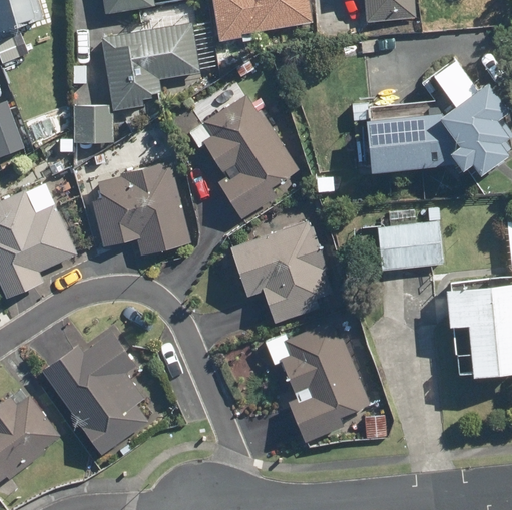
[(0,0),(0,29),(42,18),(36,0),(0,0)]
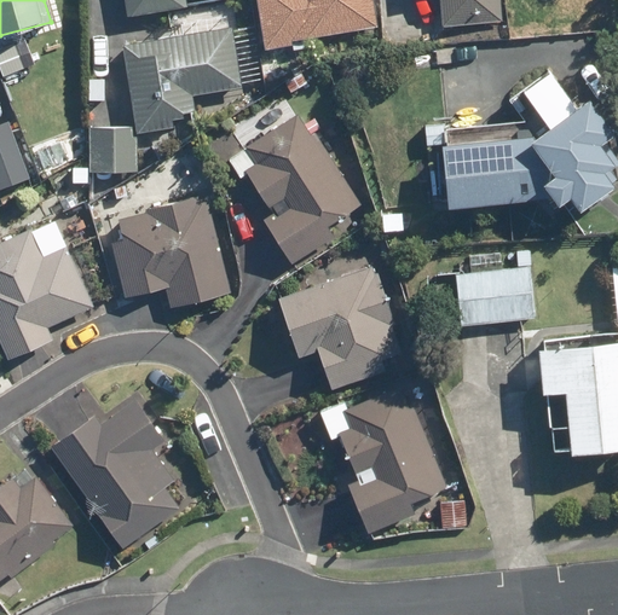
[(185,9),(184,0),(122,0),(125,16),(185,9)]
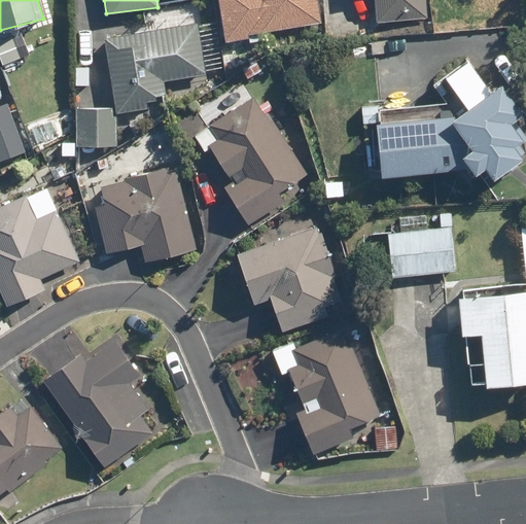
[(321,24),(317,0),(217,0),(224,45),(249,41),(249,43),(266,41),(265,33),(321,24)]
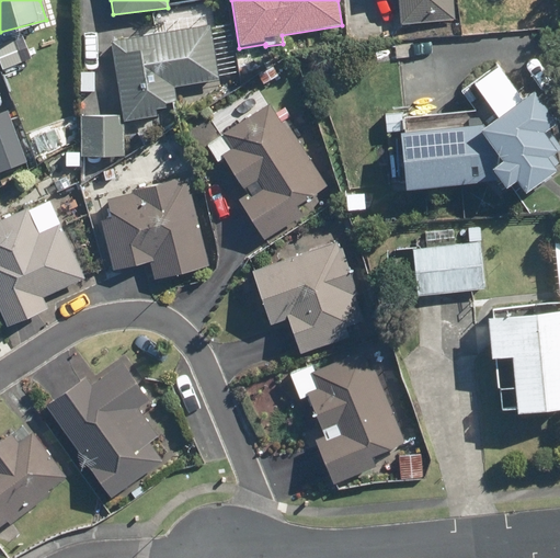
[(399,0),(402,26),(456,22),(454,0),(399,0)]
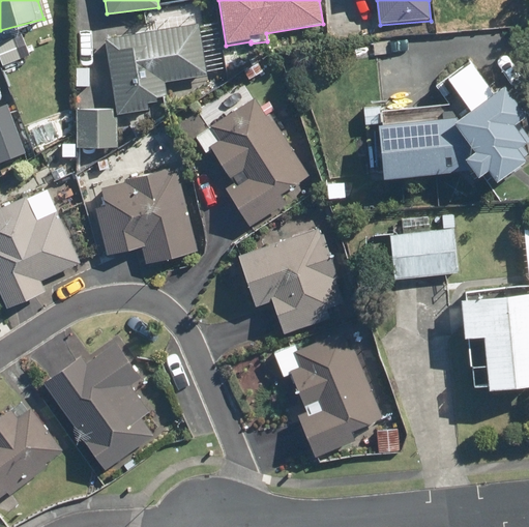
[(106,37),(116,110),(78,109),(76,148),(117,149),(117,113),(149,108),(148,104),(174,99),(172,83),(207,78),(199,23),(106,37)]
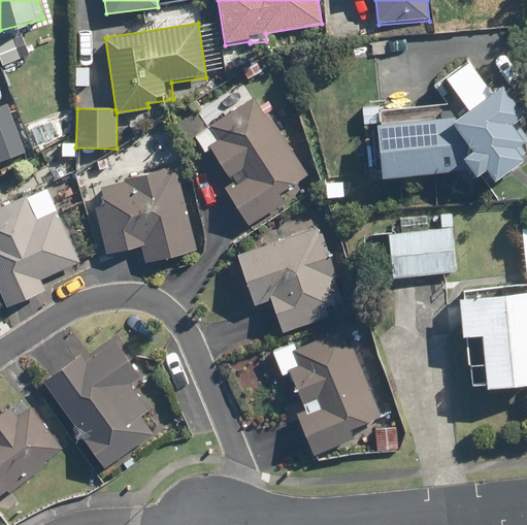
[(256,63),(242,71),(248,80),(262,72),(256,63)]
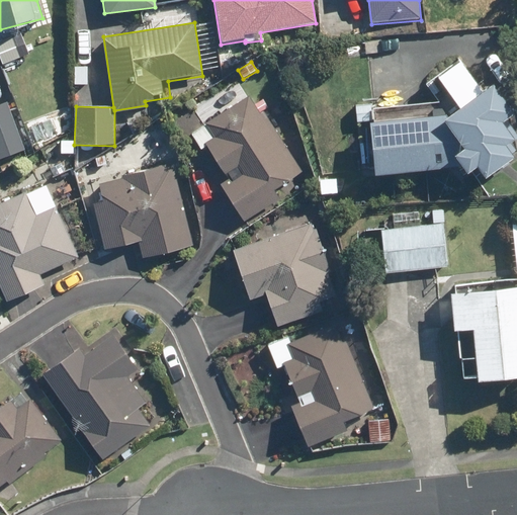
[(500,117),(512,109),(492,79),(443,111),(370,118),(375,173),(462,165),(465,169),(477,162),(485,173),(513,153),(505,142),(512,136),(500,117)]
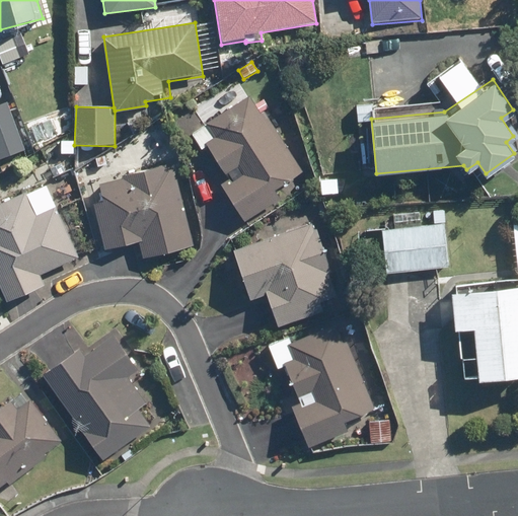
[(228,171),(234,181),(222,189),(243,222),(280,200),(275,190),(301,172),(264,113),(260,115),(248,97),(191,135),(200,151),(208,147),(211,152),(203,157),(213,174),(222,168),(225,174),(228,171)]
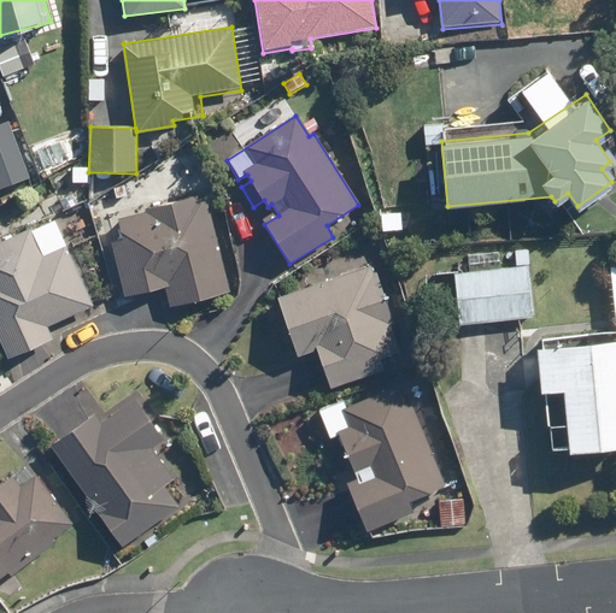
[(0,188),(29,177),(9,122),(0,124),(0,188)]
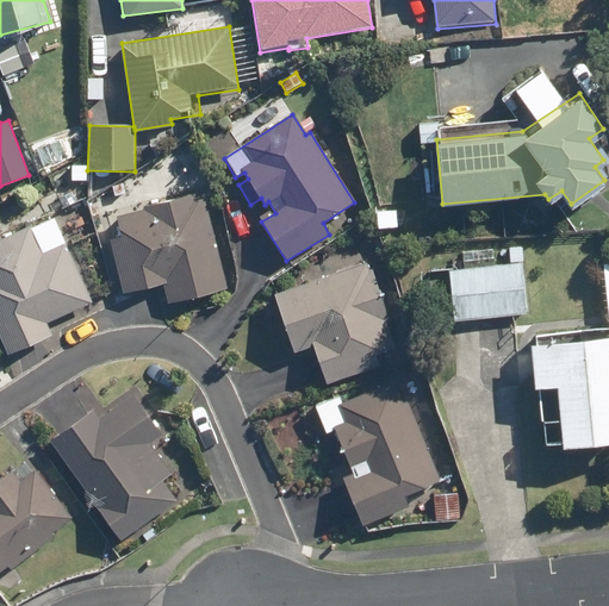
[(124,185),(112,187),(115,199),(126,197),(124,185)]
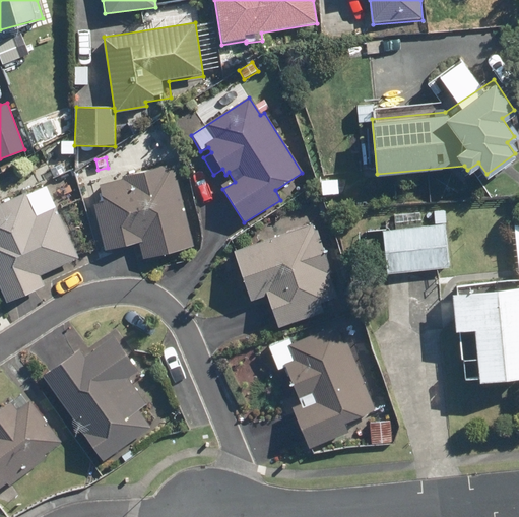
[(134,193),(92,203),(104,249),(138,241),(143,259),(193,247),(173,166),(165,168),(164,165),(129,174),(134,193)]
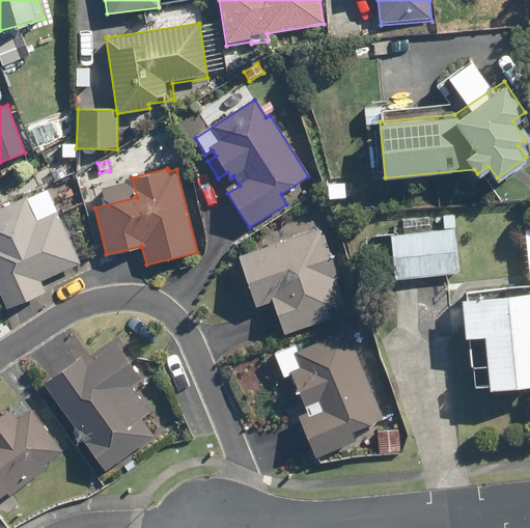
[(356,195),(341,196),(343,213),(358,211),(356,195)]
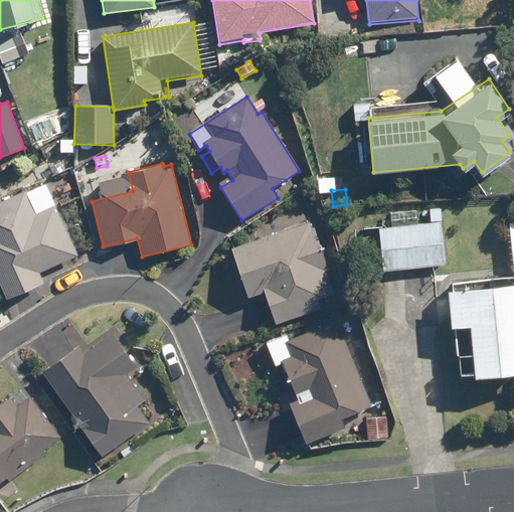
[(26,191),(0,202),(0,285),(6,299),(42,283),(38,274),(77,257),(48,191),(30,199),(26,191)]
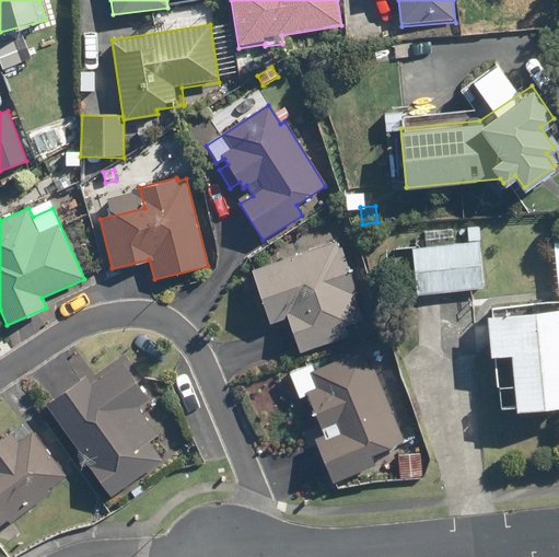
[(426,247),(411,248),(415,292),(484,289),(480,229),(469,230),(470,245),(455,245),(454,233),(424,234),(426,247)]
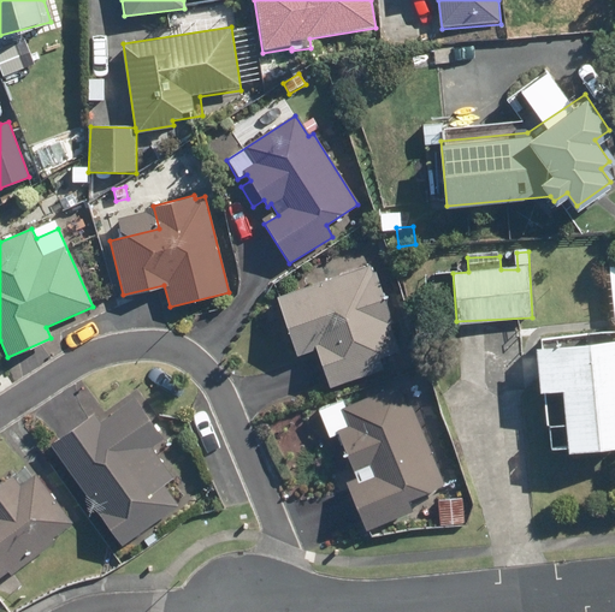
[(614,265),(609,266),(614,319),(614,332),(540,339),(542,346),(536,348),(539,390),(544,390),(549,447),(567,445),(568,450),(614,445),(614,265)]
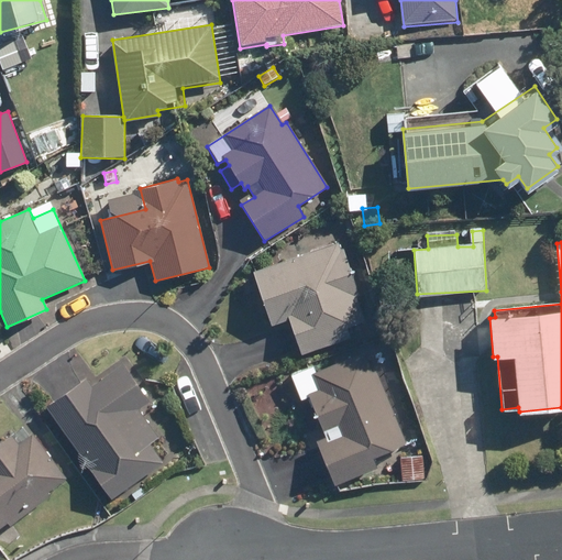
[(349,328),(366,322),(342,248),(339,249),(337,243),(253,271),(271,325),(289,318),(302,355),(352,339),(349,328)]
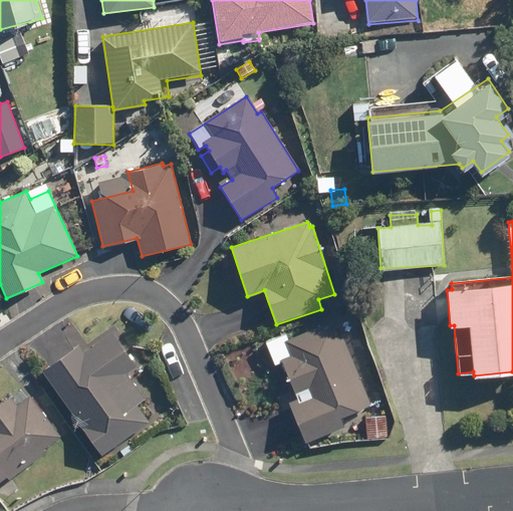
[(285,332),(263,341),(274,367),(284,362),(300,402),(290,406),(305,444),(344,427),(340,418),(371,406),(357,370),(374,362),(368,348),(350,355),(343,337),(339,340),(331,321),(288,339),(285,332)]
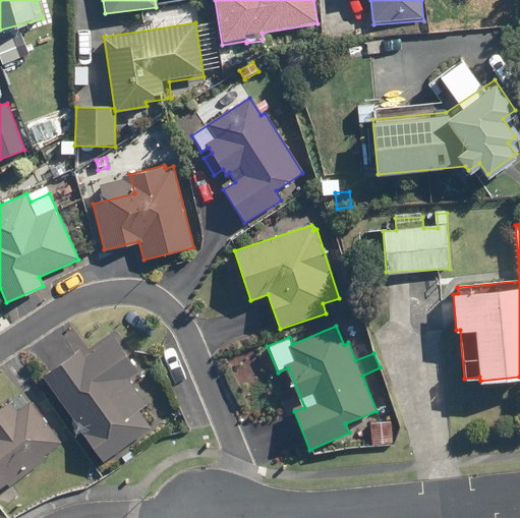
[(151,427),(138,410),(146,405),(133,386),(142,379),(113,338),(84,357),(79,350),(42,377),(85,438),(84,440),(101,464),(151,427)]
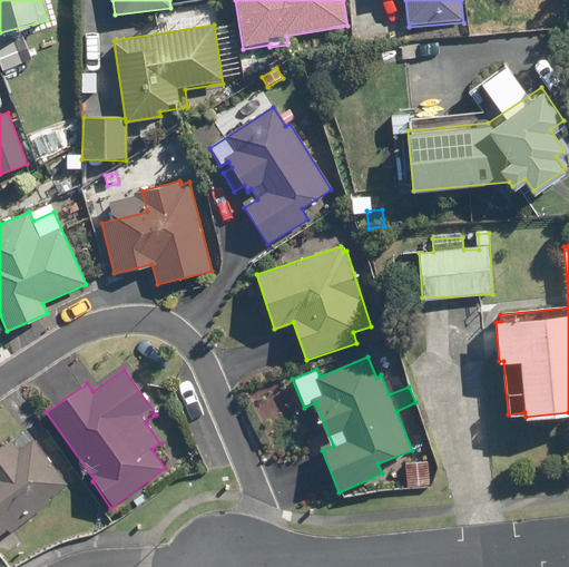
[(48,498),(66,485),(32,440),(26,445),(19,436),(0,448),(0,534),(7,530),(9,535),(52,504),(48,498)]
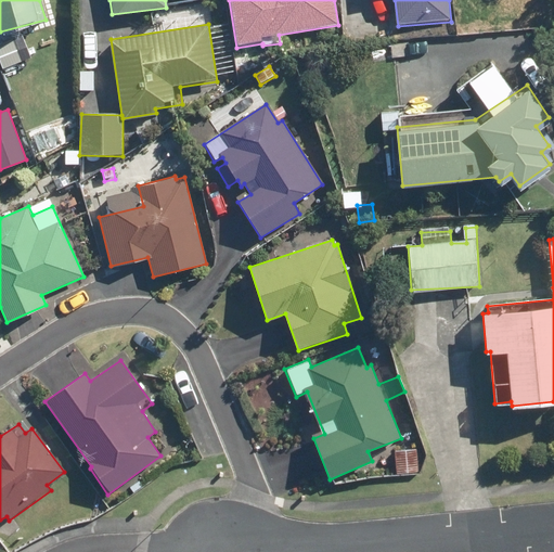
[(395,452),(395,457),(382,458),(383,475),(417,474),(416,451),(395,452)]
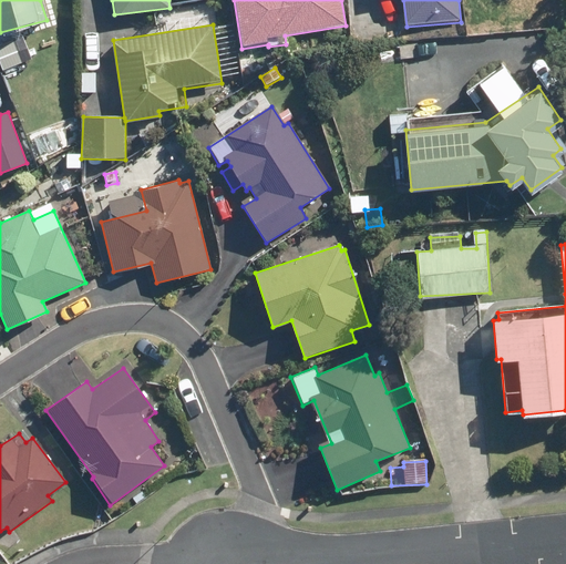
All buildings are outlined.
